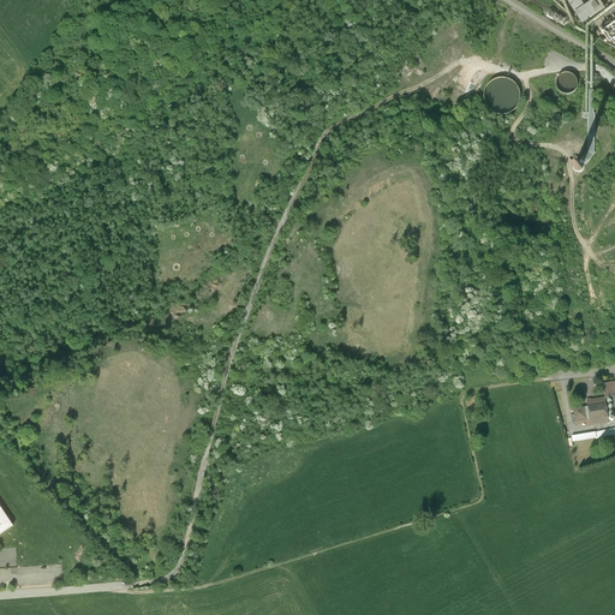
[(567,0),(581,23),(604,9),(599,0),(593,0),(584,6),(580,0),(567,0)]
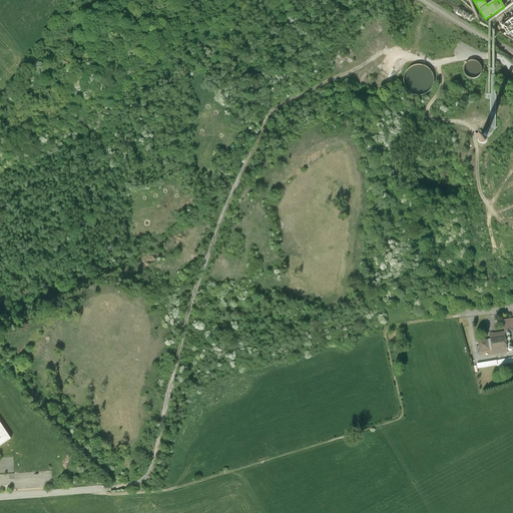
[(512,320),(501,322),(503,335),(491,337),(492,342),(477,344),(479,355),(506,351),(507,353),(512,352),(512,320)]
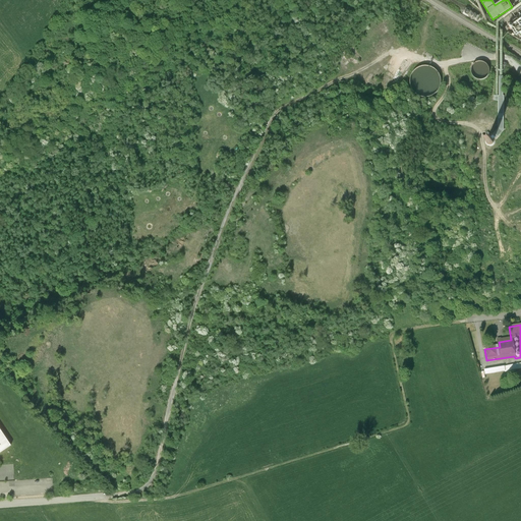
[(483,375),(520,369),(520,363),(482,370),(483,375)]
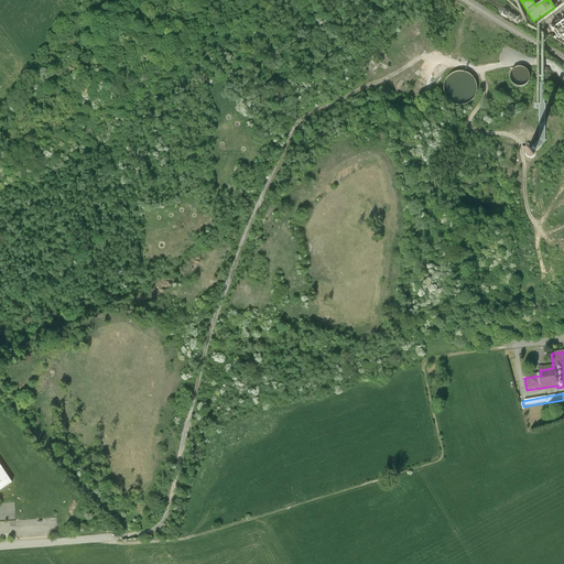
[(0,490),(12,483),(0,465),(0,490)]
